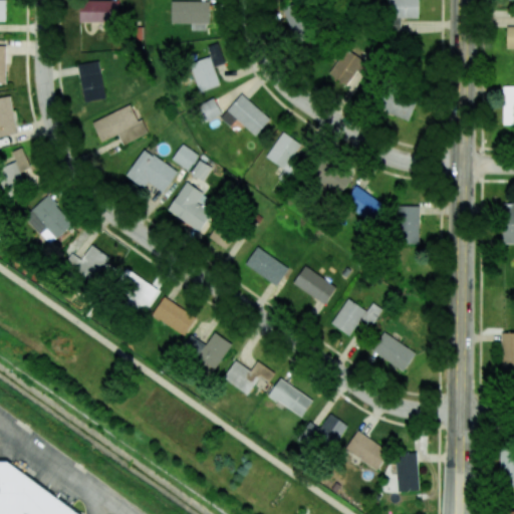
[(117,0),(88,0),(79,0),(79,22),(96,22),(96,24),(117,24),(117,0)]
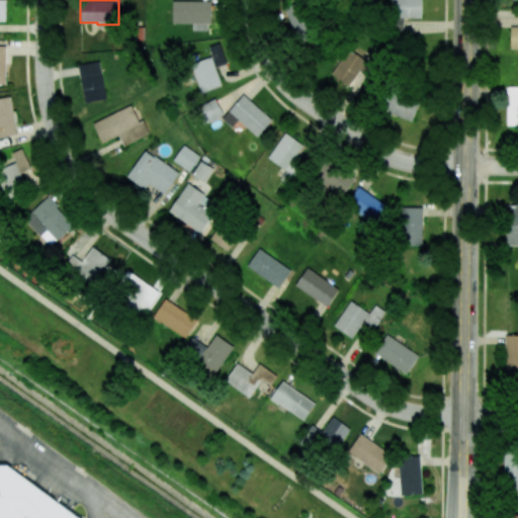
[(173,23),(192,23),(192,30),(210,30),(210,0),(172,1),(173,23)]
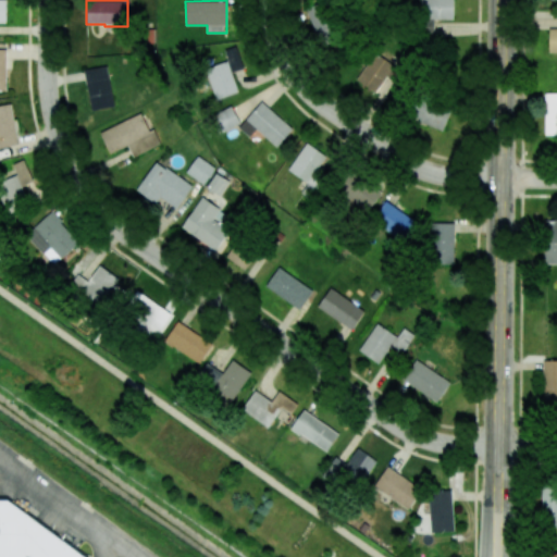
[(329,0),(308,5),(317,40),(337,35),(329,0)]
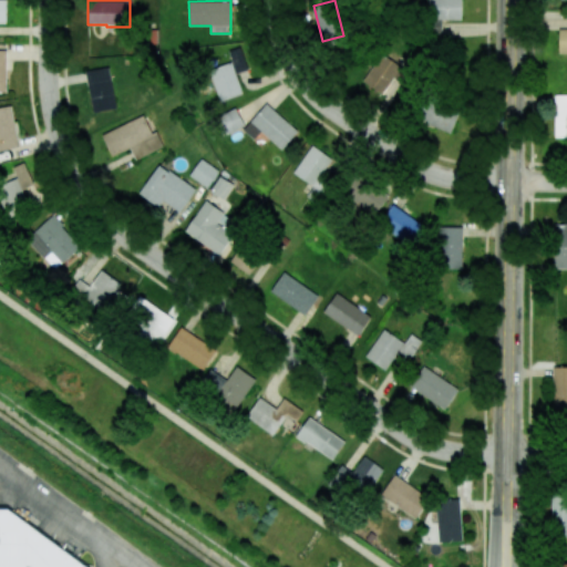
[(462,0),(429,0),(429,34),(441,35),(441,19),(462,20),(462,0)]
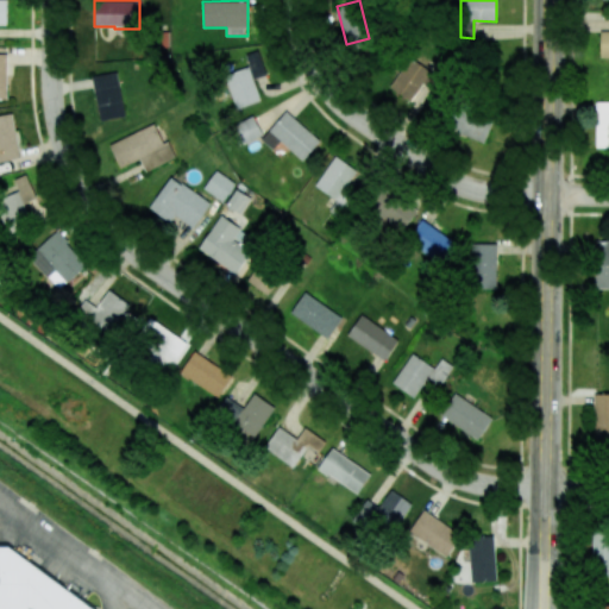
[(236,110),(261,101),(253,80),(268,75),(259,50),(245,55),(249,67),(225,75),(236,110)]
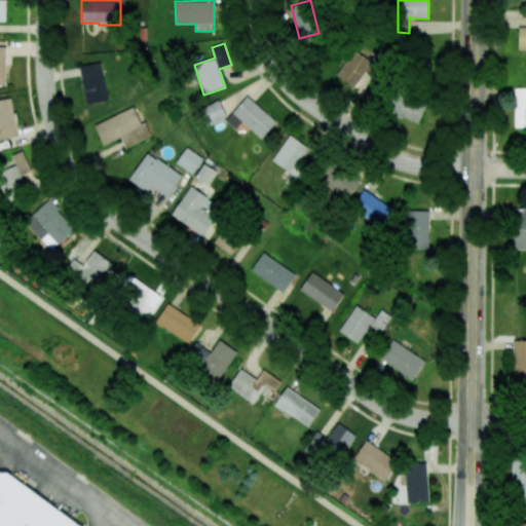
[(365,72),(371,75),(377,66),(353,49),(336,75),(353,87),(365,72)]
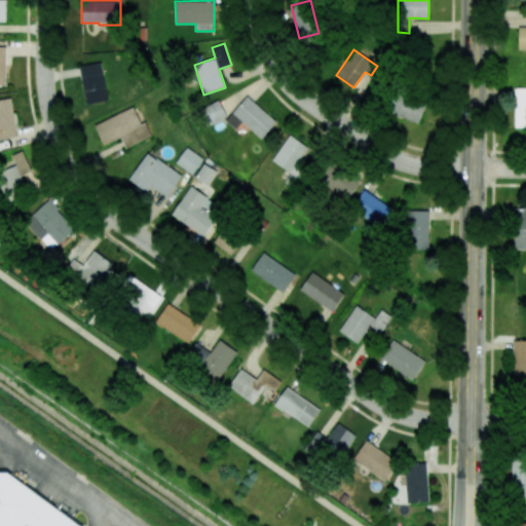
[(108,100),(101,62),(79,66),(87,105),(108,100)]
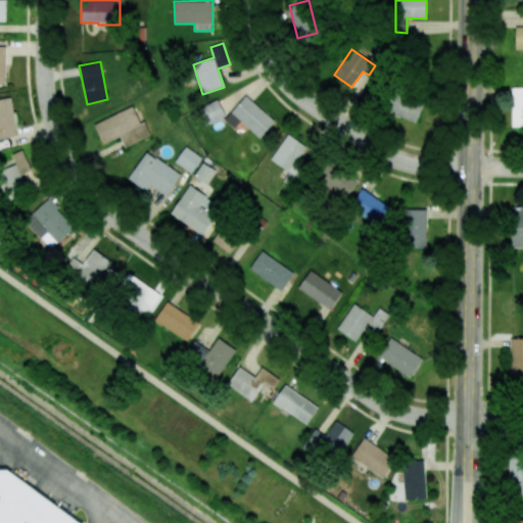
[(416,123),(423,103),(393,91),(385,110),(416,123)]
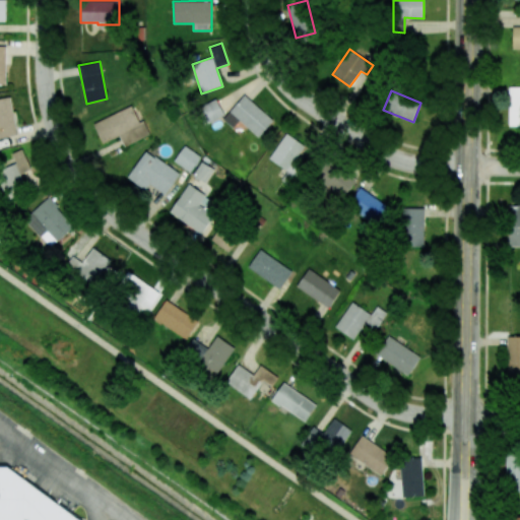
[(233,128),(240,120),(258,137),(273,121),(245,94),(222,119),(233,128)]
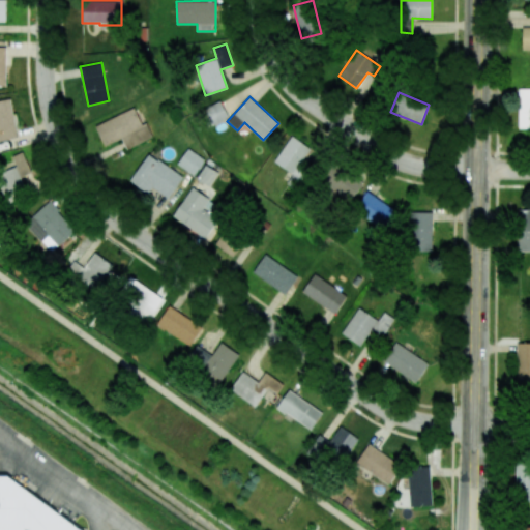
[(0,100),(0,140),(16,139),(11,99),(0,100)]
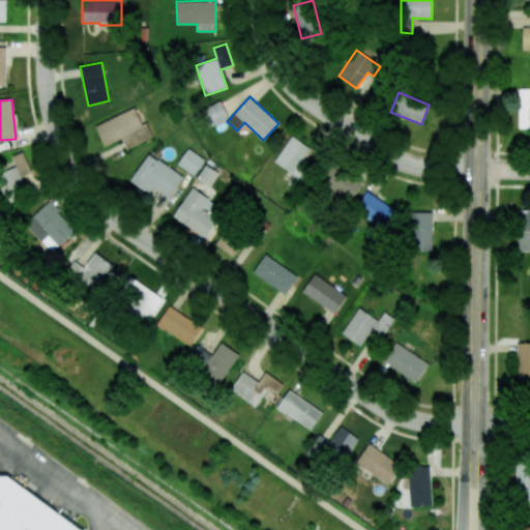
[(212,126),(229,117),(219,100),(203,110),(212,126)]
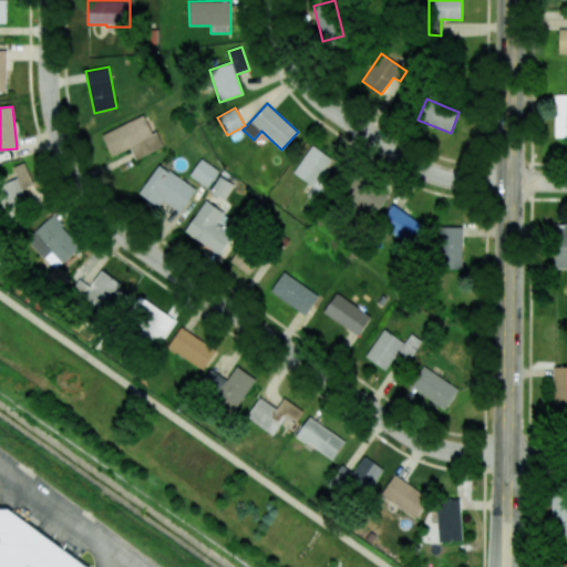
[(102,134),(111,156),(130,147),(135,160),(163,147),(156,131),(152,133),(144,115),(102,134)]
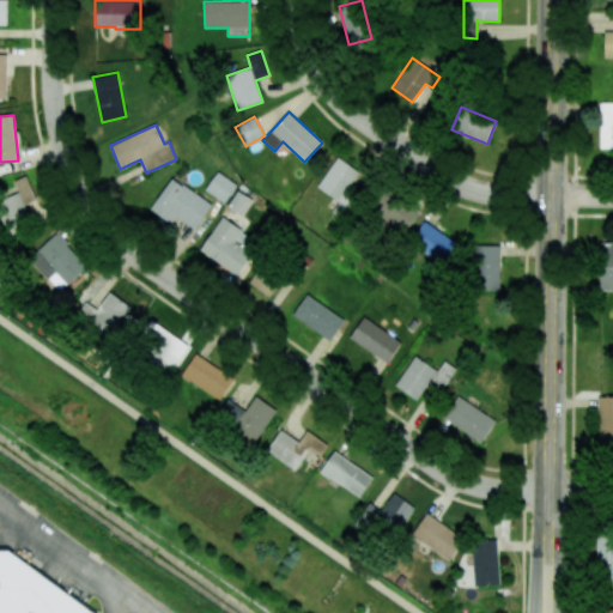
[(362,171),(335,157),(317,188),(341,201),(338,207),(347,212),(354,200),(347,195),(362,171)]
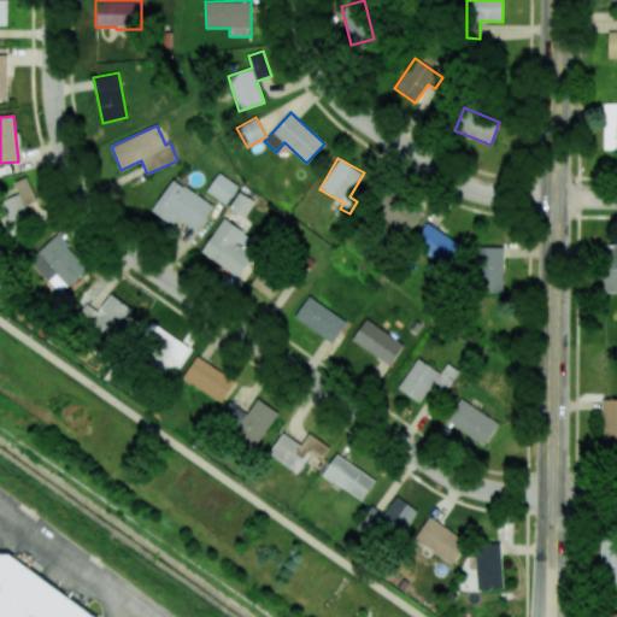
[(206,191),(225,204),(238,186),(219,172),(206,191)]
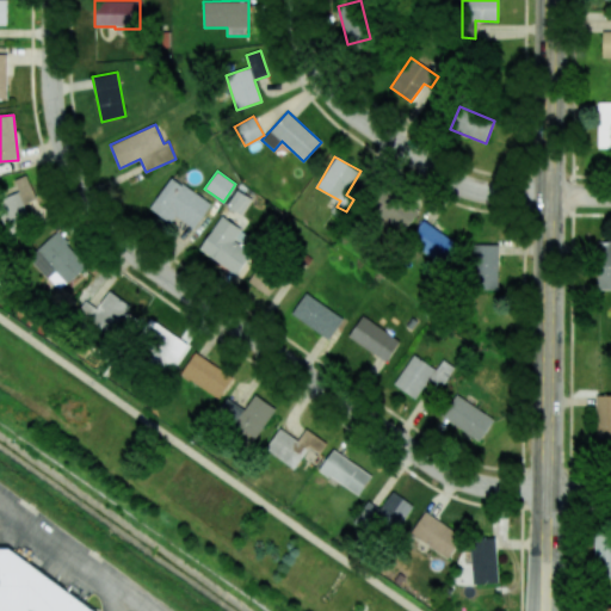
[(38,203),(28,174),(14,179),(19,192),(0,199),(0,210),(5,226),(44,211),(42,202),(38,203)]
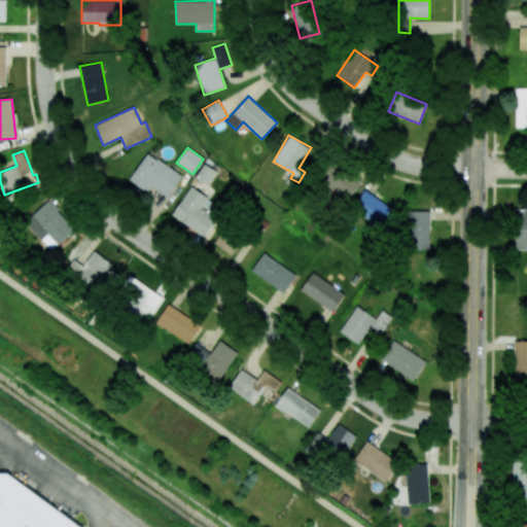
[(182,176),(148,151),(129,179),(147,192),(151,186),(167,198),(182,176)]
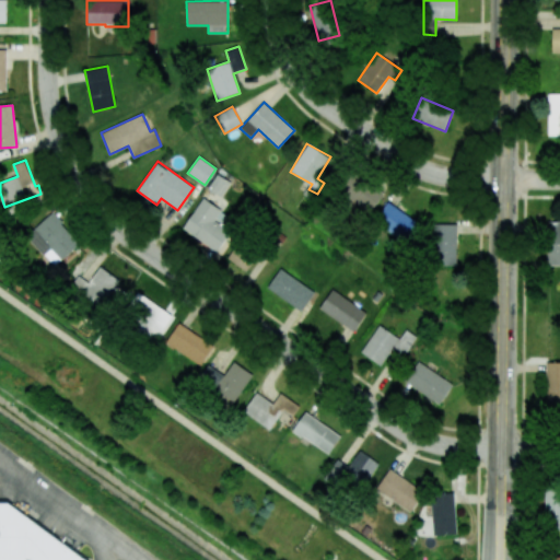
[(221,197),(231,183),(218,174),(208,189),(221,197)]
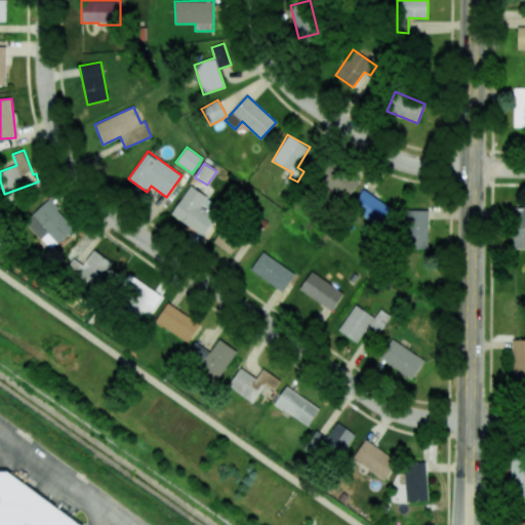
[(327,163),(318,184),(350,198),(359,178),(327,163)]
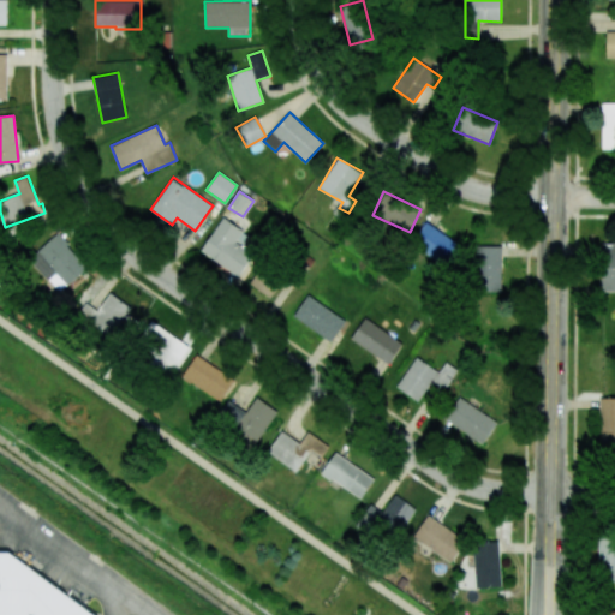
[(201,251),(239,276),(254,255),(248,250),(255,239),(222,218),(201,251)]
